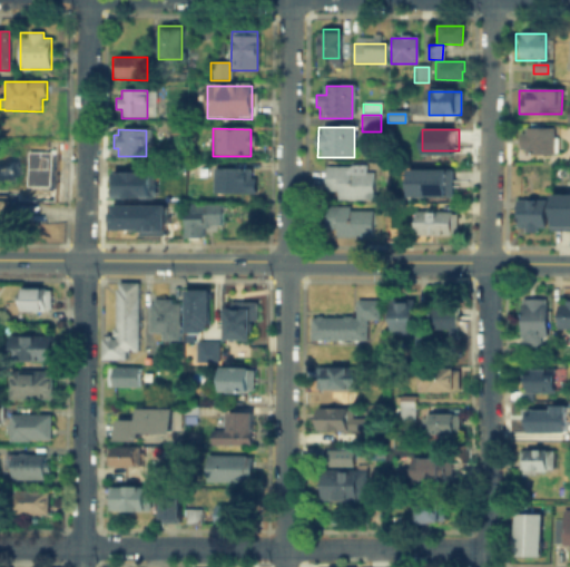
[(520,132),(554,132),(554,154),(520,154),(520,132)]
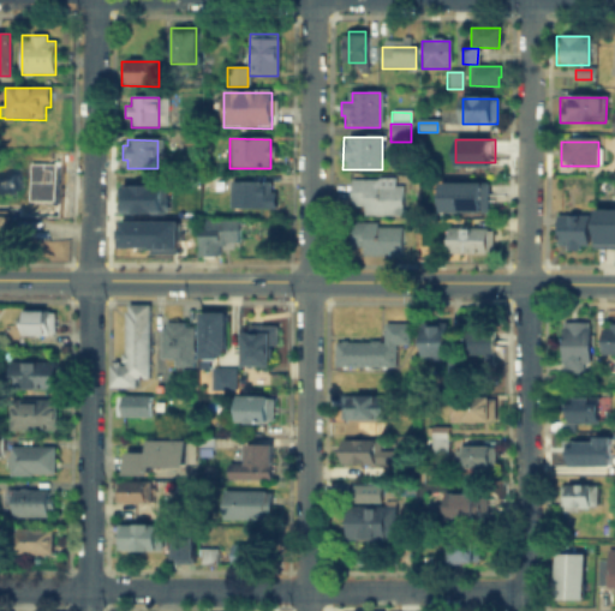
[(195,191),(195,178),(214,178),(214,191),(195,191)]
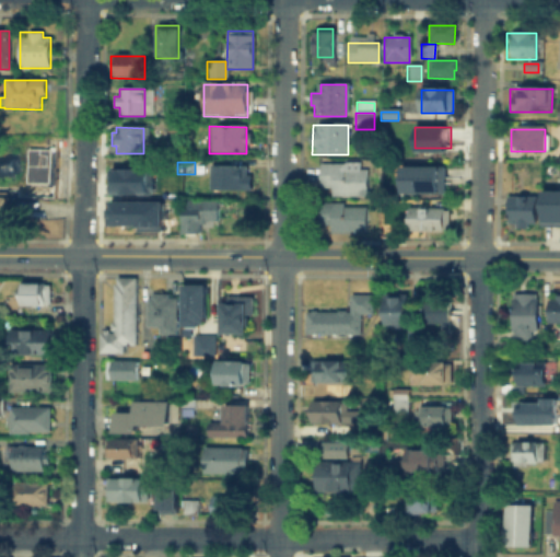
[(245,165),(245,176),(251,176),(251,192),(208,192),(208,164),(245,165)]
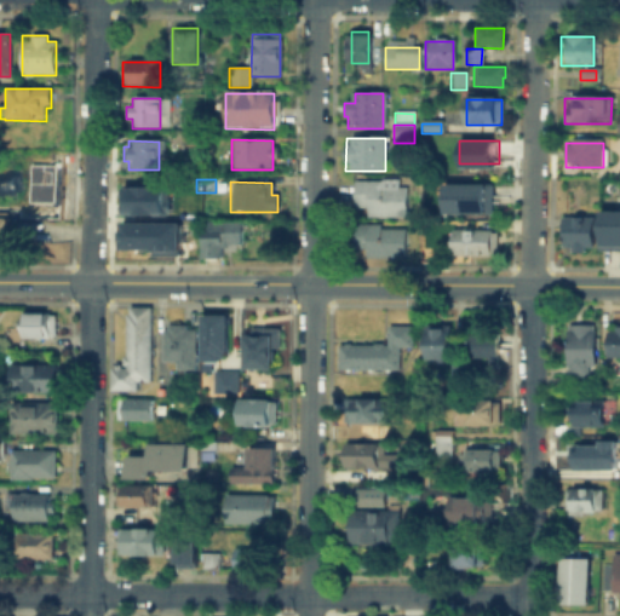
[(352,183),(379,183),(379,190),(405,190),(403,217),(362,217),(362,207),(352,207),(352,183)]
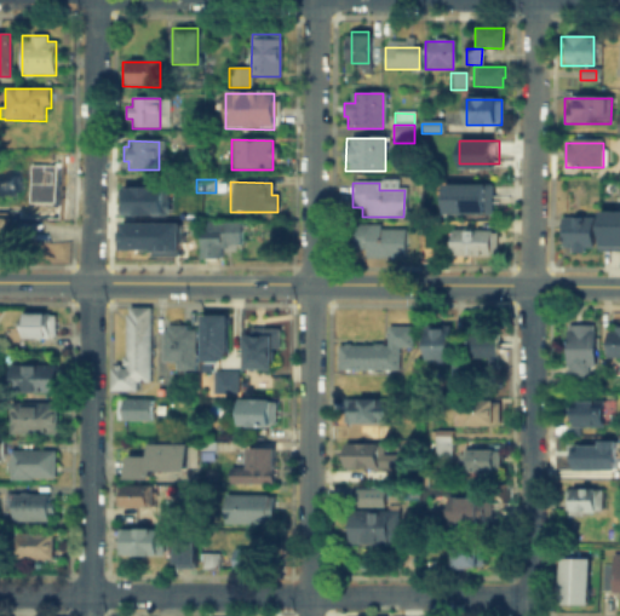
[(443,216),(443,184),(491,185),(489,217),(443,216)]
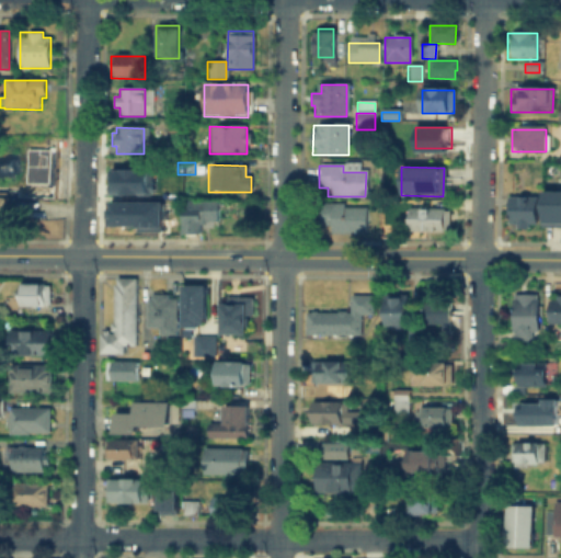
[(150,171),(110,170),(110,197),(149,197),(150,171)]
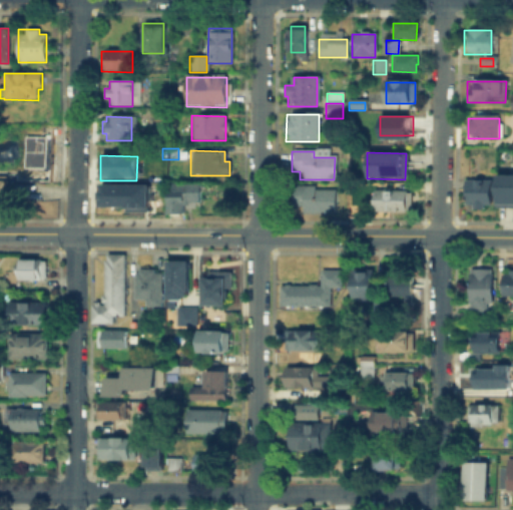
[(499,175),(512,175),(512,202),(498,202),(499,175)]
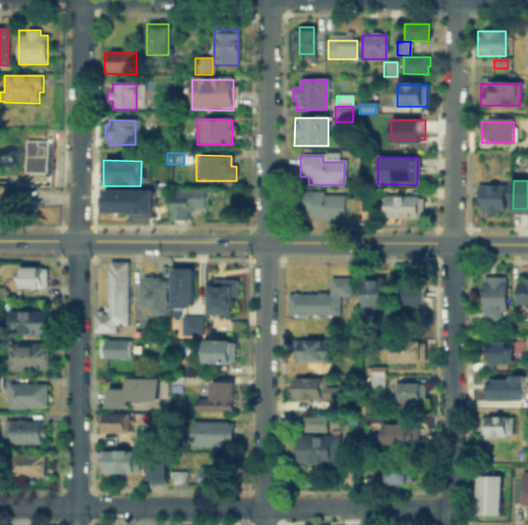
[(480,187),(503,187),(503,214),(480,214),(480,187)]
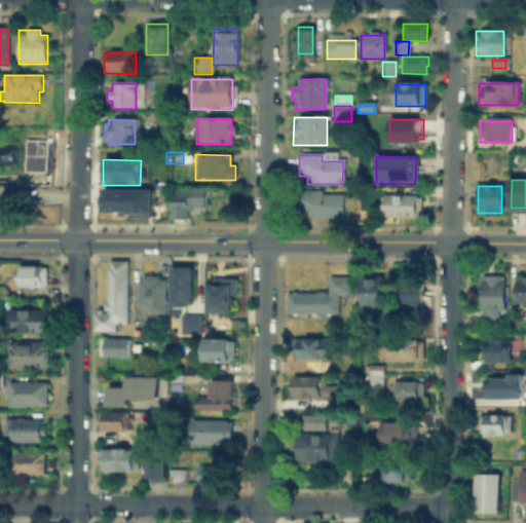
[(202,189),(202,210),(187,210),(187,220),(172,220),(172,189),(202,189)]
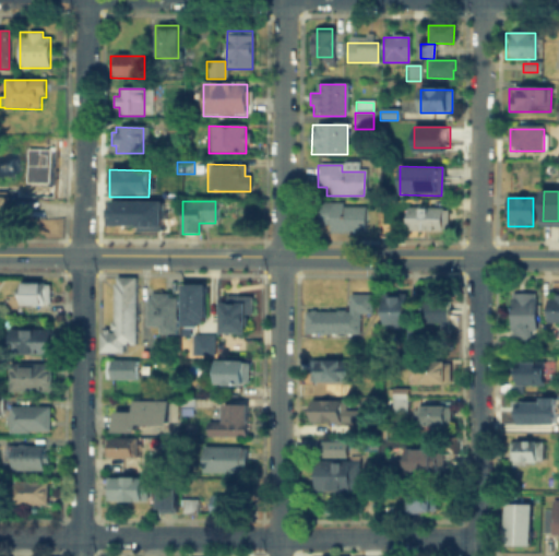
[(109,202),(109,226),(137,227),(137,232),(162,233),(163,203),(109,202)]
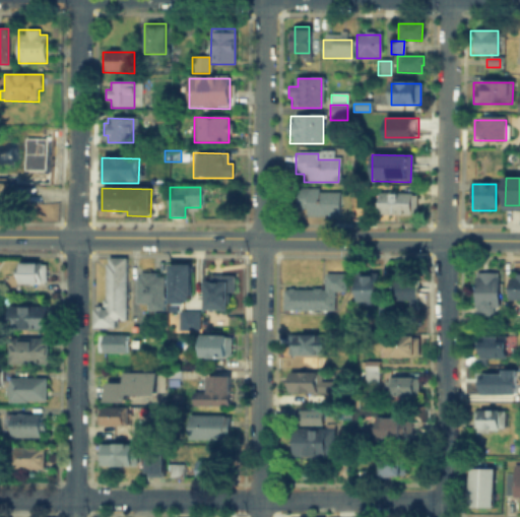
[(297,191),(337,192),(337,217),(308,217),(308,209),(297,209),(297,191)]
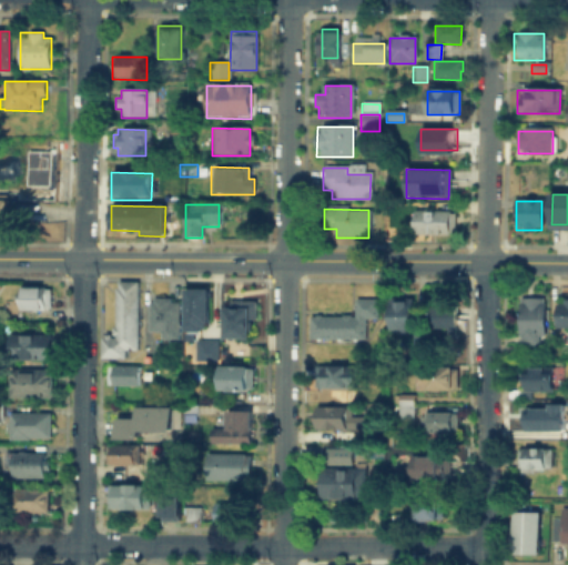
[(413,236),(413,211),(449,212),(449,236),(413,236)]
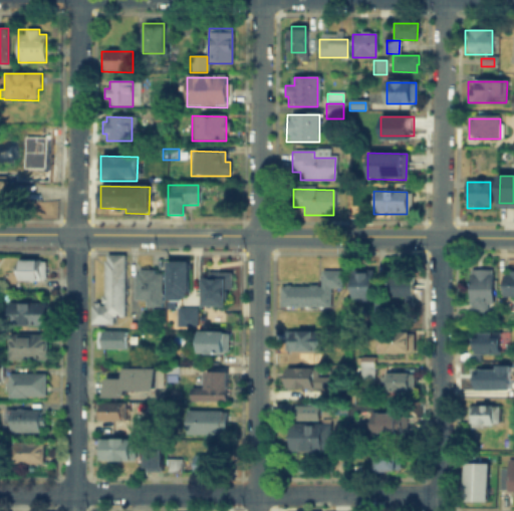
[(112,325),(91,325),(91,306),(100,306),(100,296),(107,296),(107,254),(124,254),(124,318),(112,318),(112,325)]
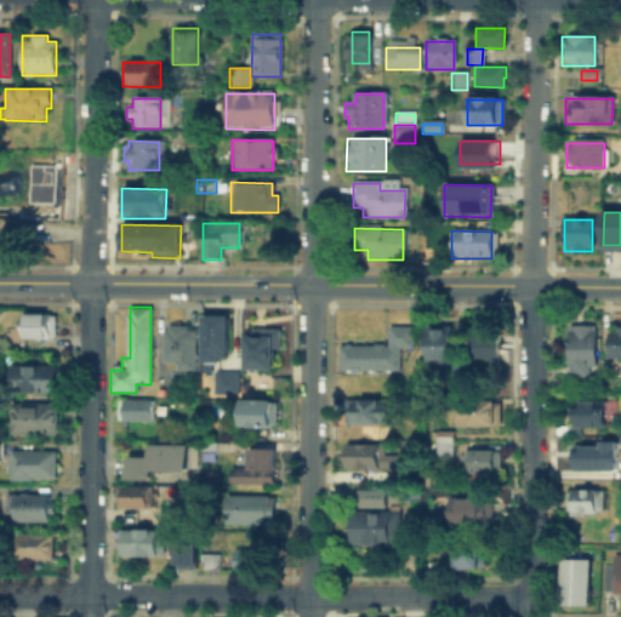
[(201,364),(227,364),(227,316),(201,316),(201,364)]
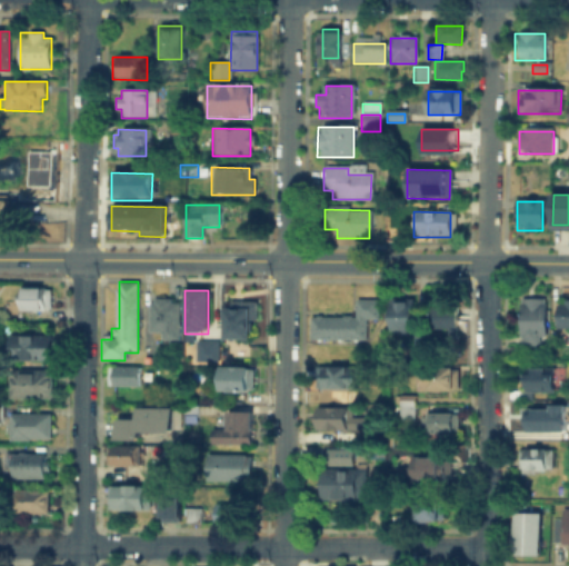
[(21,291),(50,291),(50,310),(21,310),(21,291)]
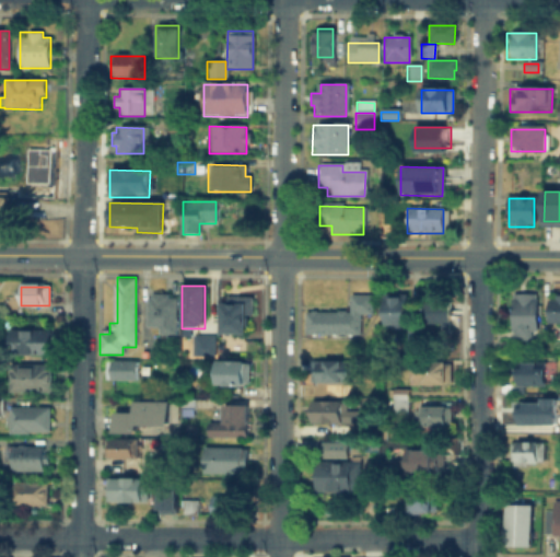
[(533,344),(513,344),(513,296),(538,296),(538,334),(533,334),(533,344)]
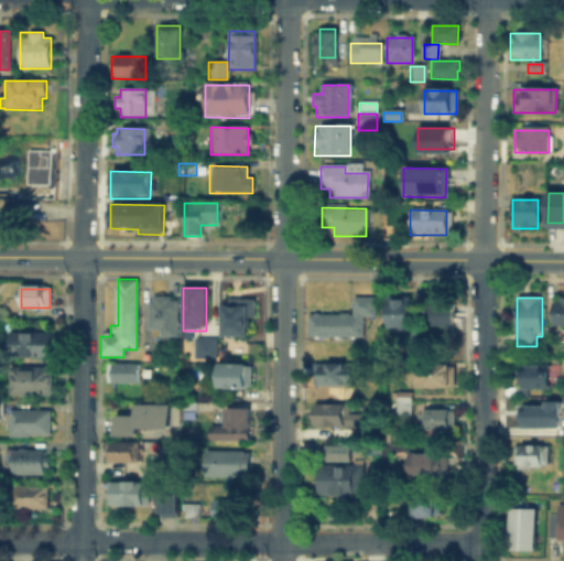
[(148,299),(177,300),(177,337),(164,337),(164,333),(147,333),(148,299)]
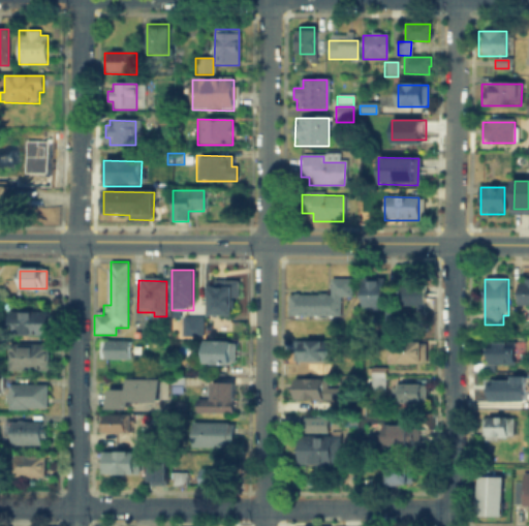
[(289,295),(329,295),(329,280),(352,280),(352,297),(340,297),(340,317),(289,317),(289,295)]
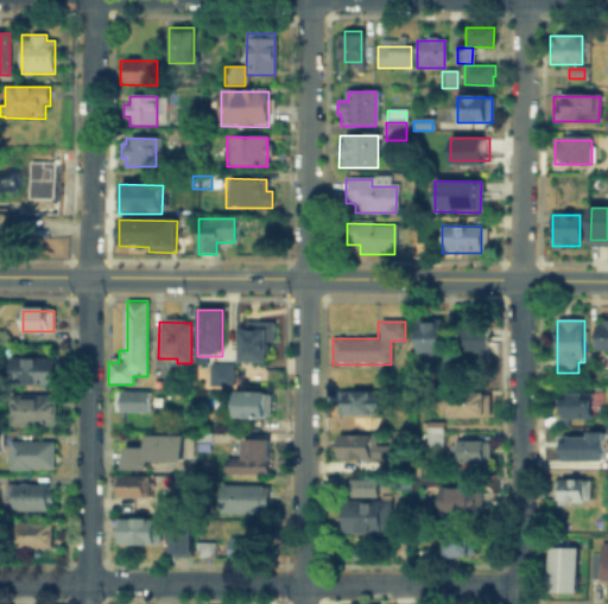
[(418,322),(439,322),(439,355),(418,355),(418,322)]
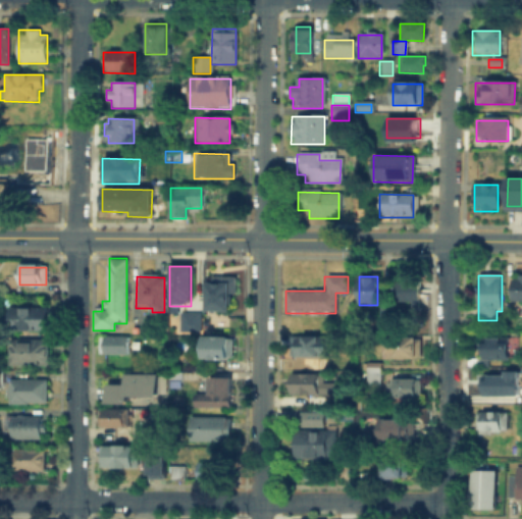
[(521,279),(521,302),(513,302),(513,279),(521,279)]
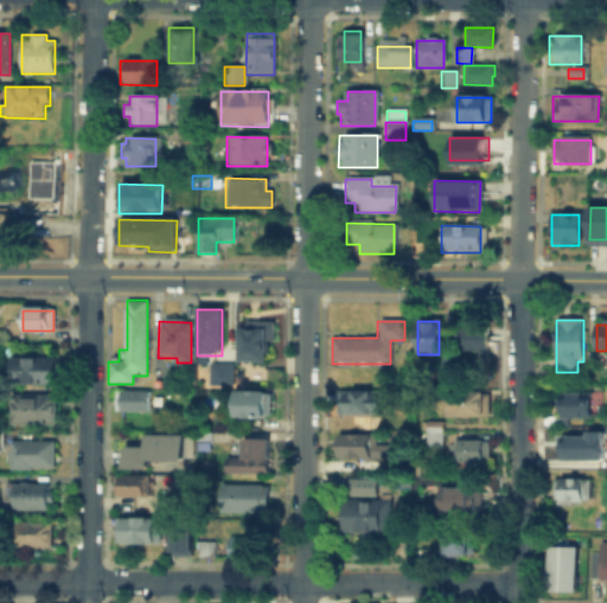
[(460,327),(484,327),(484,354),(460,354),(460,327)]
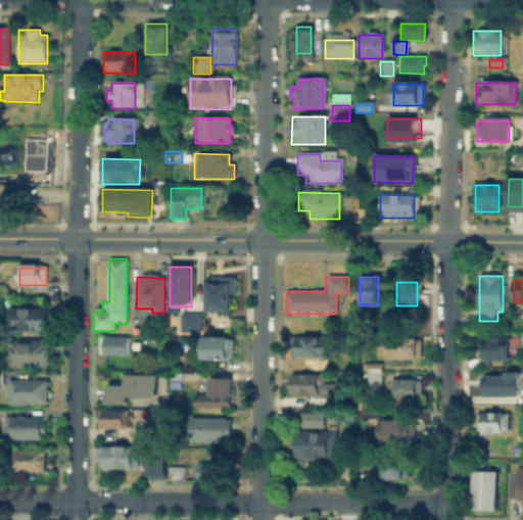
[(206,313),(206,283),(235,283),(235,313),(206,313)]
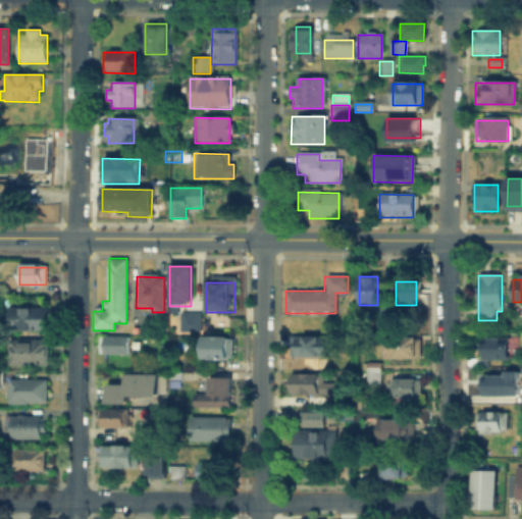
[(8,332),(8,307),(46,307),(46,332),(8,332)]
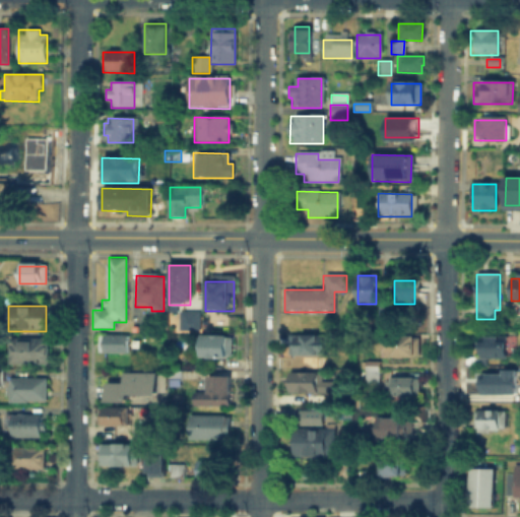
[(388,307),(388,315),(379,315),(379,307),(388,307)]
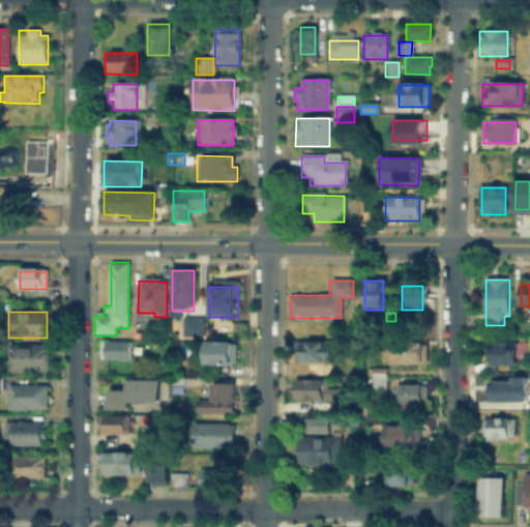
[(181,318),(181,338),(201,338),(201,318),(181,318)]
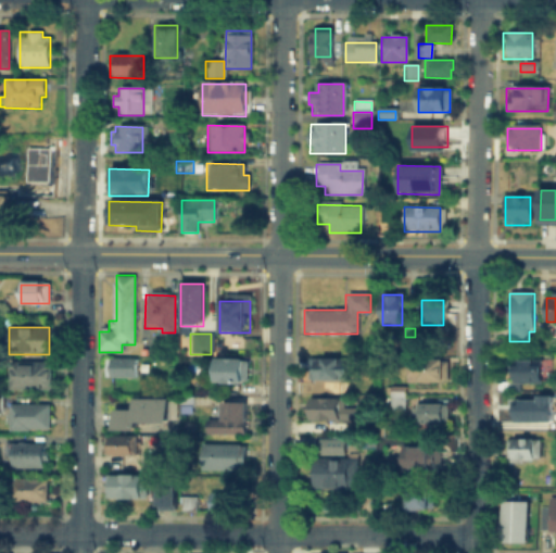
[(215,382),(215,360),(242,361),(242,382),(215,382)]
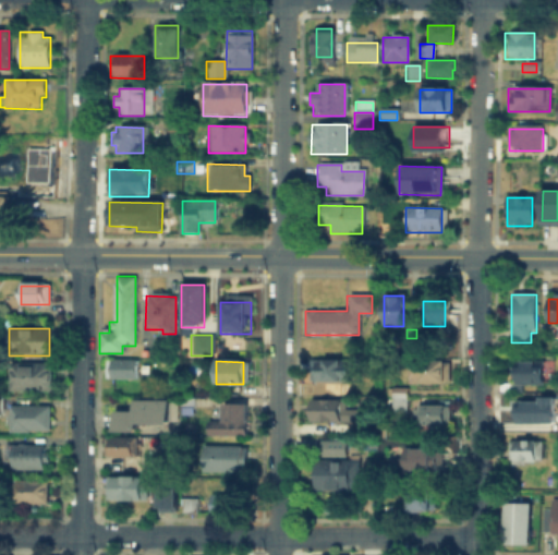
[(448,364),(447,384),(413,383),(414,365),(432,366),(432,361),(444,362),(444,364),(448,364)]
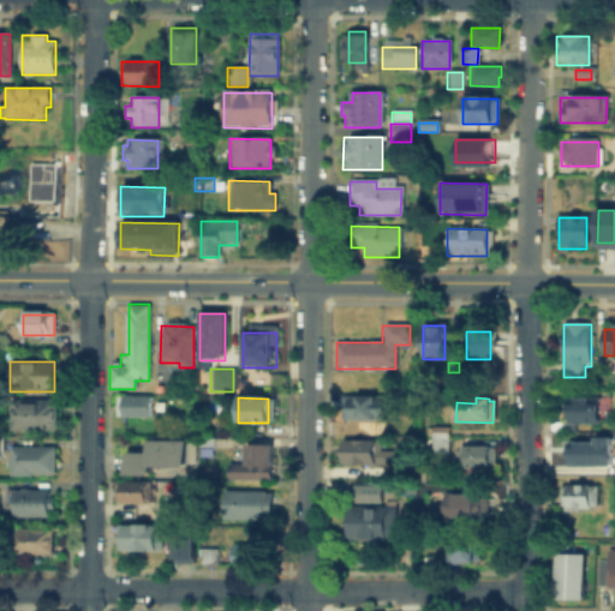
[(150,399),(150,419),(115,419),(115,399),(150,399)]
